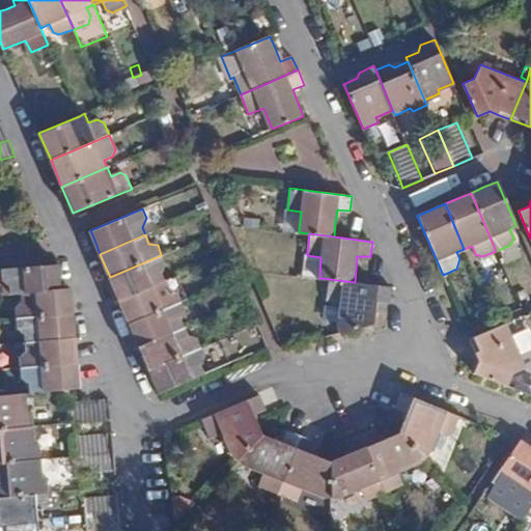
[(161,255),(110,277),(115,290),(119,300),(164,280),(161,272),(164,270),(165,262),(161,255)]
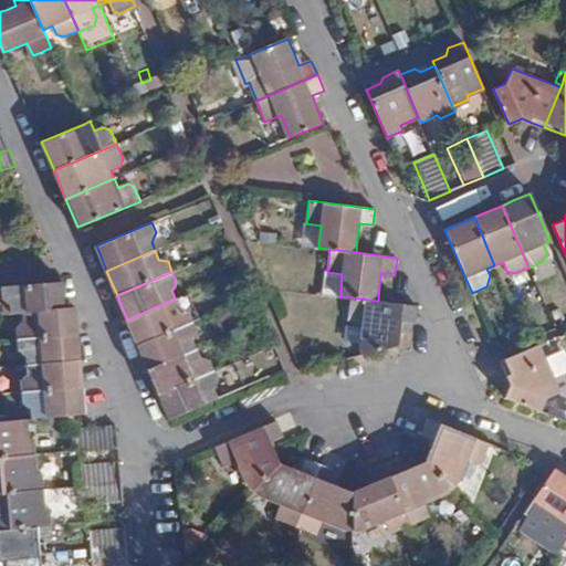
[(327,272),(324,294),(341,296),(342,274),(327,272)]
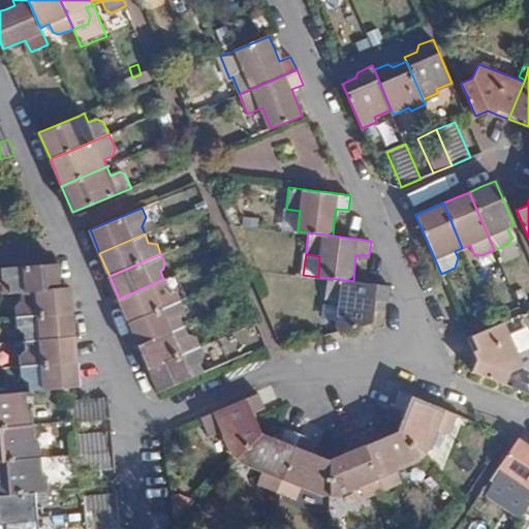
[(11,284),(11,292),(22,291),(61,287),(61,277),(60,262),(2,268),(3,279),(11,284)]
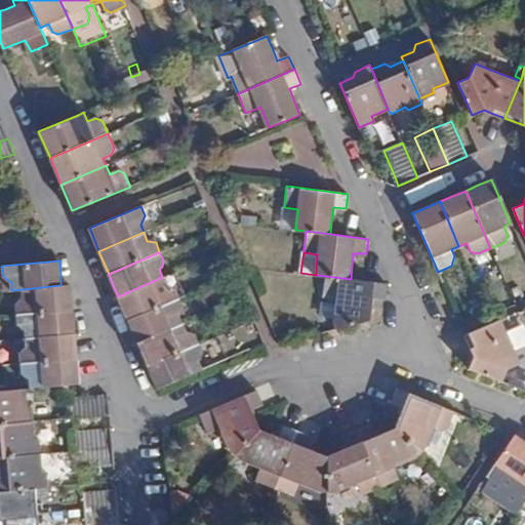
[(335,321),(337,327),(370,319),(371,306),(372,297),(387,298),(388,283),(351,279),(326,276),(324,296),(337,298),(335,321)]
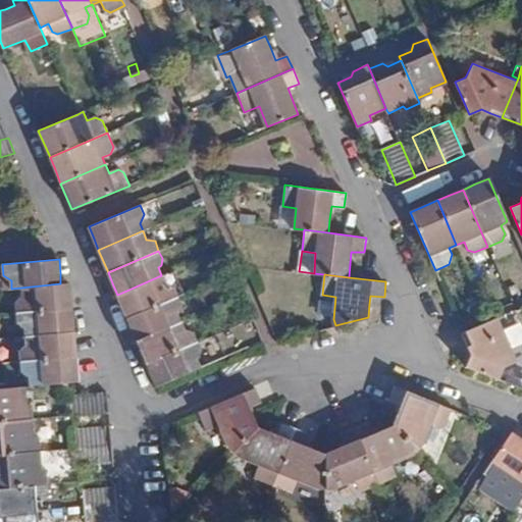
[(126,318),(178,296),(174,288),(166,285),(161,275),(117,295),(121,306),(126,318)]
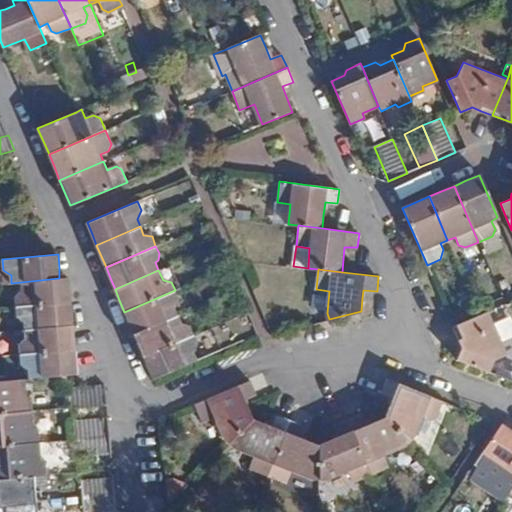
[(15,295),(16,306),(72,302),(70,286),(70,278),(59,278),(21,282),(22,289),(15,295)]
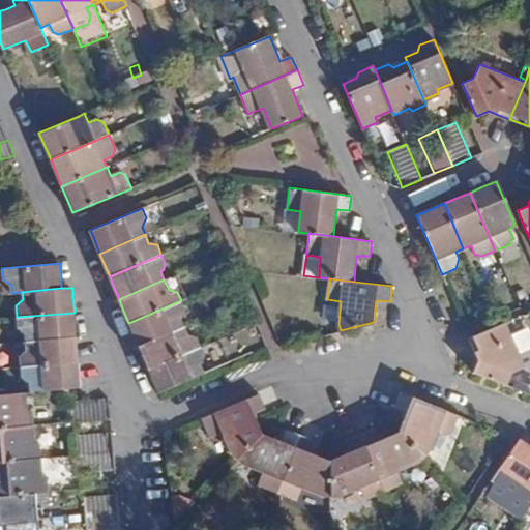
[(139,346),(183,327),(179,318),(183,317),(185,310),(181,300),(128,323),(131,330),(139,346)]
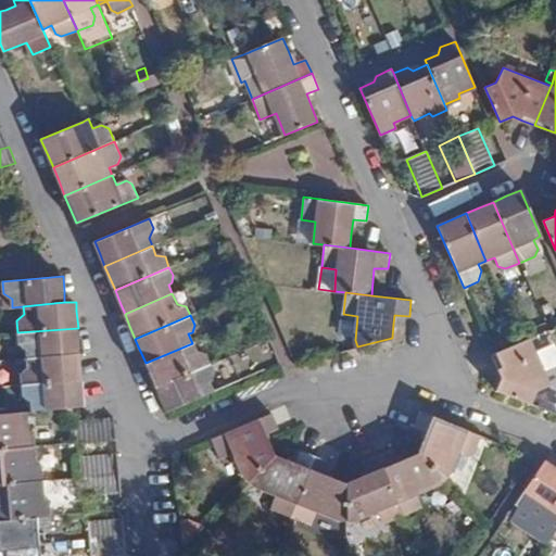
[(78,328),(17,332),(19,344),(27,349),(28,357),(80,353),(78,337),(78,328)]
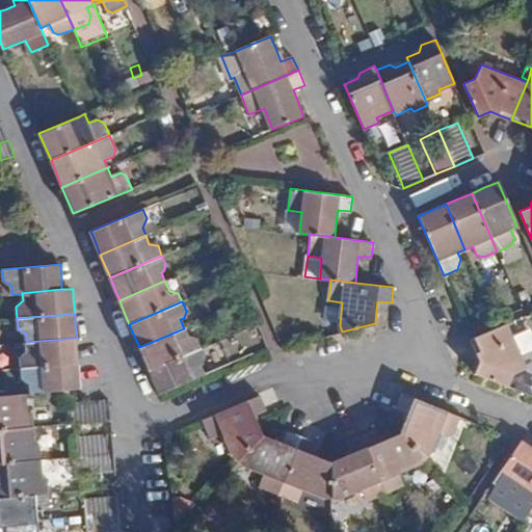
[(526,369),(507,323),(471,340),(480,360),(476,374),(493,380),(508,387),(513,374),(526,369)]
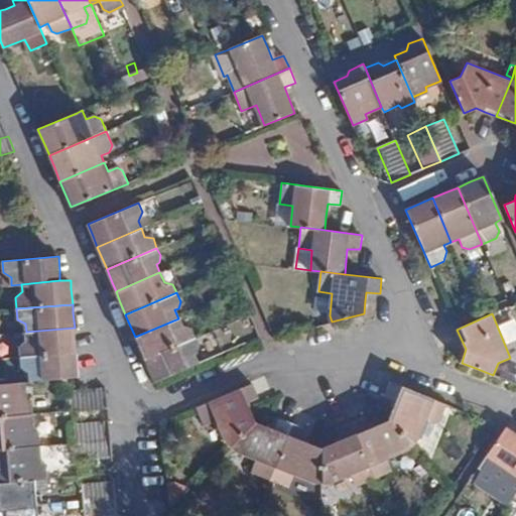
[(144,359),(195,337),(190,328),(182,327),(178,318),(135,337),(139,346),(144,359)]
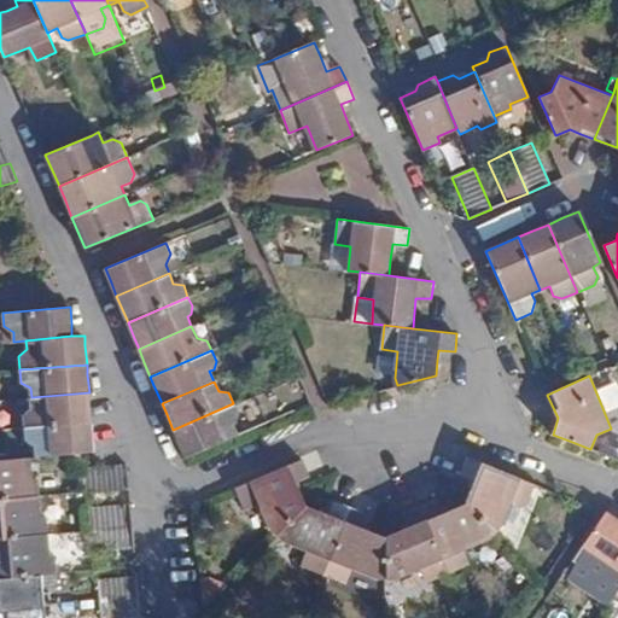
[(24,427),(92,423),(91,410),(89,392),(31,397),(31,406),(24,413),(24,427)]
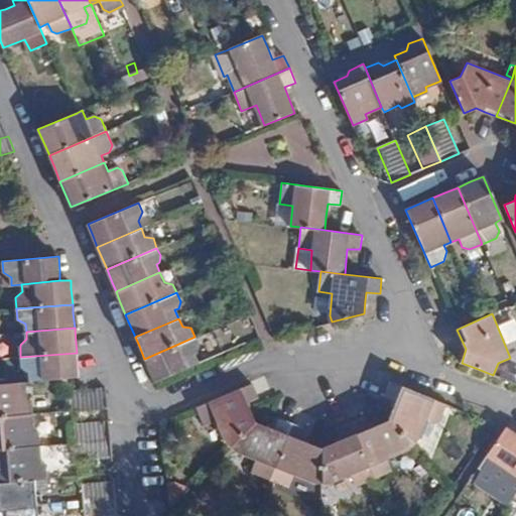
[(200,346),(195,337),(144,359),(149,371),(154,381),(198,363),(195,355),(200,346)]
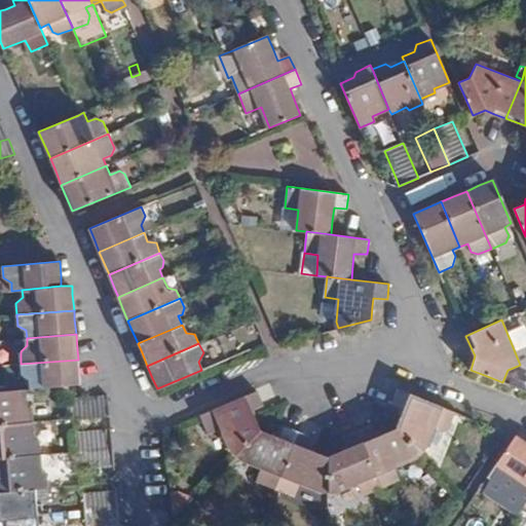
[(31,388),(80,385),(78,368),(78,360),(21,364),(22,374),(30,380),(31,388)]
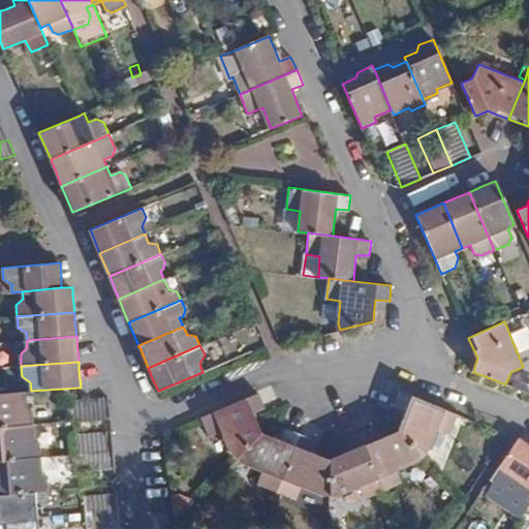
[(0,427),(33,425),(32,408),(28,407),(27,391),(0,393),(0,427)]
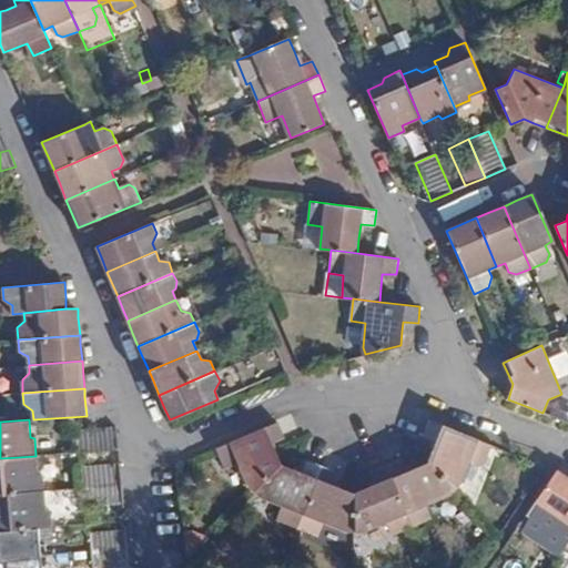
[(428,463),(456,488),(462,483),(472,462),(485,466),(494,445),(430,419),(427,427),(424,435),(437,440),(428,463)]
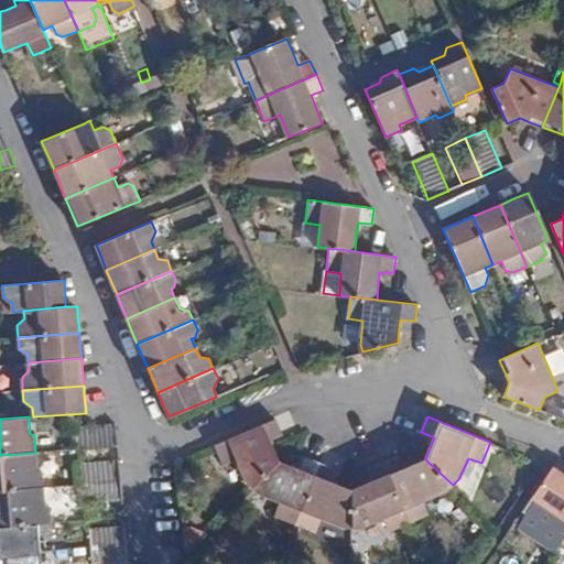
[(246,479),(252,488),(279,461),(273,448),(270,440),(282,433),(277,418),(214,445),(224,466),(237,459),(246,479)]
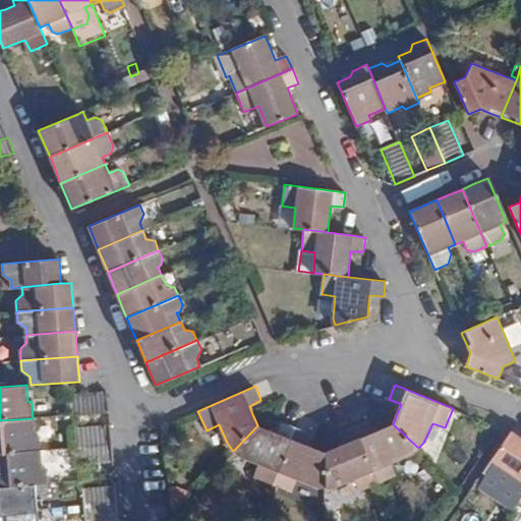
[(71,415),(111,412),(109,395),(70,398),(71,415)]
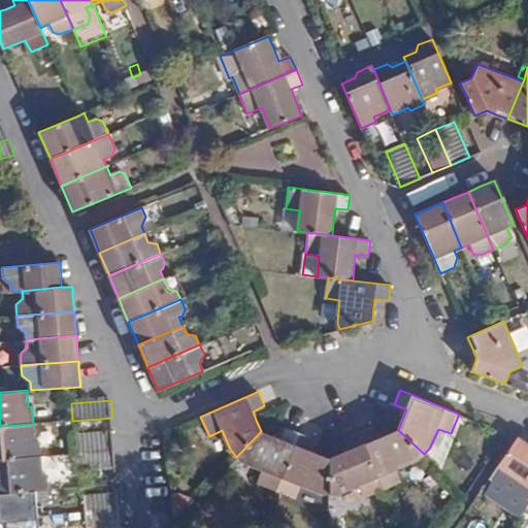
[(0,459),(41,457),(40,441),(35,440),(33,424),(0,426),(0,459)]
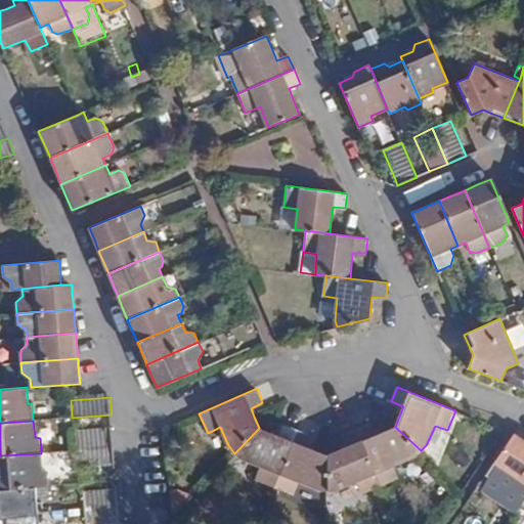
[(256,480),(275,487),(299,430),(292,427),(285,424),(279,436),(259,428),(234,453),(242,460),(262,468),(256,480)]
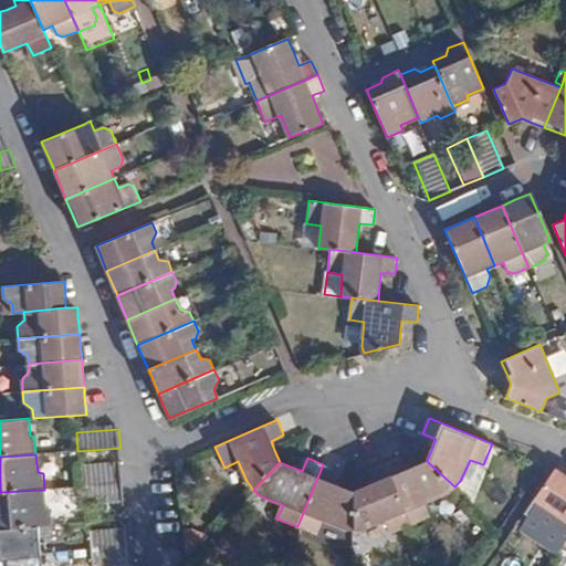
[(385,463),(411,525),(431,517),(427,503),(448,494),(454,486),(427,461),(406,470),(399,458),(394,460),(385,463)]
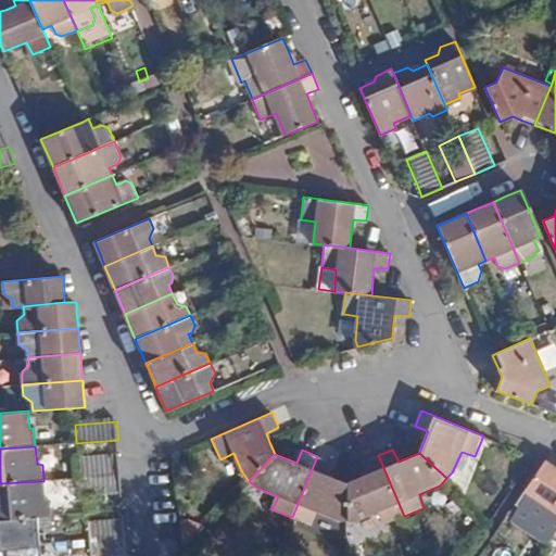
[(348,483),(348,520),(356,520),(379,512),(384,525),(404,516),(378,455),(370,458),(364,462),(369,475),(348,483)]
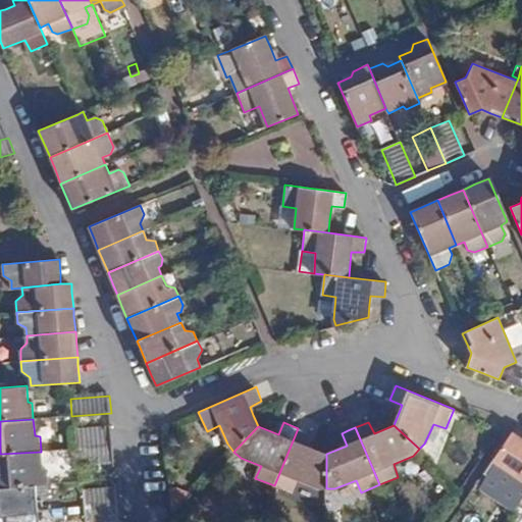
[(318,488),(326,488),(326,454),(306,446),(309,433),(305,431),(298,428),(274,485),(293,493),(299,480),(318,488)]
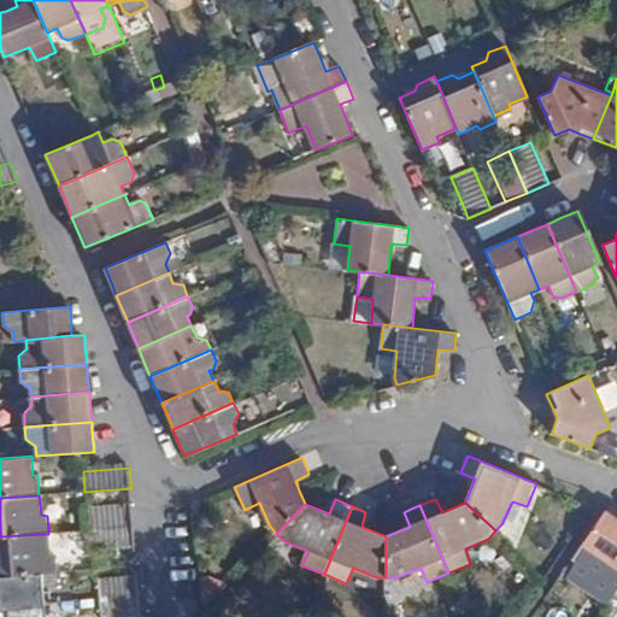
[(86,509),(88,530),(134,527),(131,507),(86,509)]
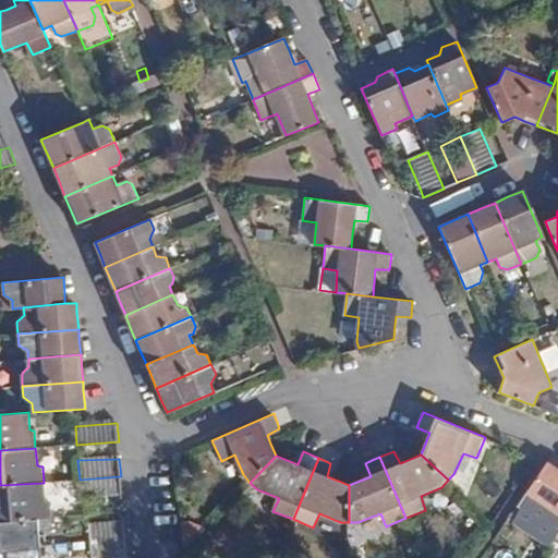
[(512,526),(548,550),(556,538),(557,535),(557,469),(547,462),(518,507),(523,511),(512,526)]
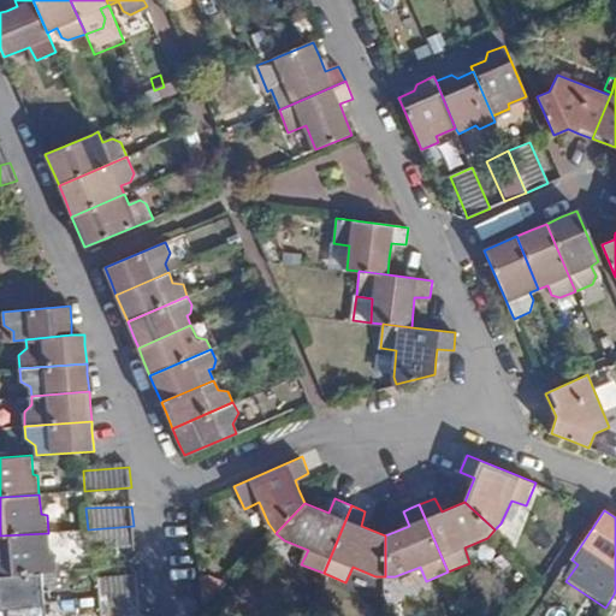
[(89,549),(135,545),(134,526),(88,529),(89,549)]
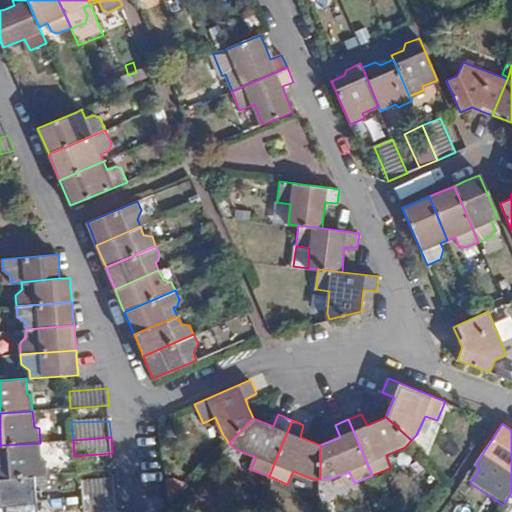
[(0,478),(48,475),(46,459),(41,458),(40,443),(0,445),(0,478)]
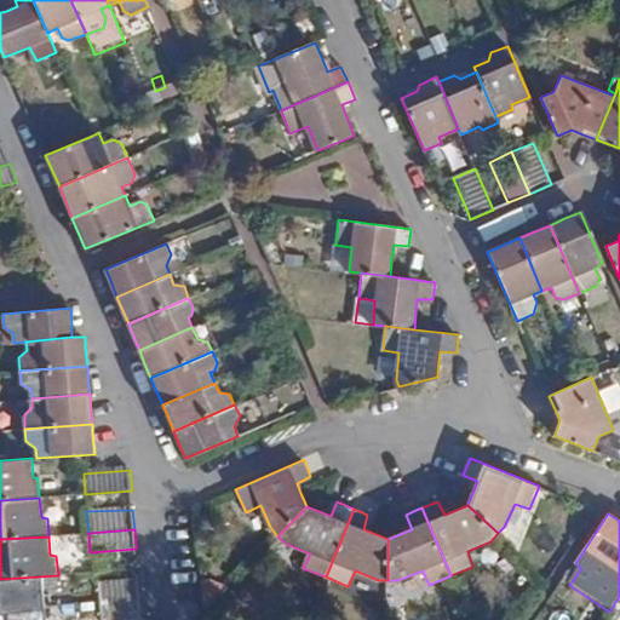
[(575,563),(563,581),(569,585),(581,568),(575,563)]
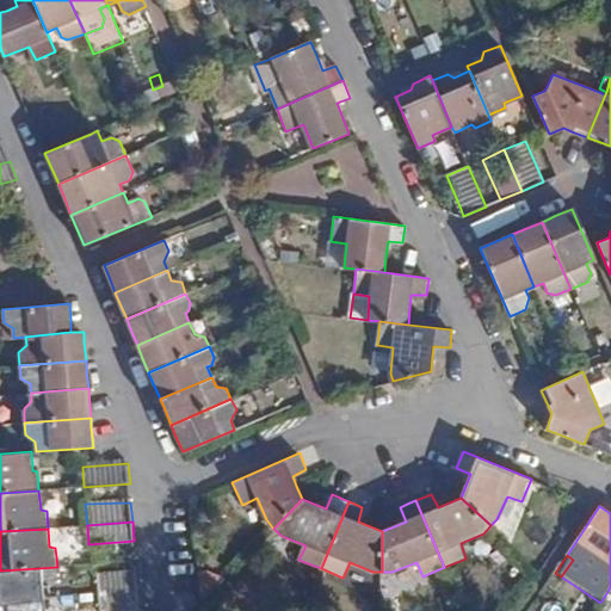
[(0,599),(51,596),(51,586),(57,579),(57,567),(0,571),(0,599)]
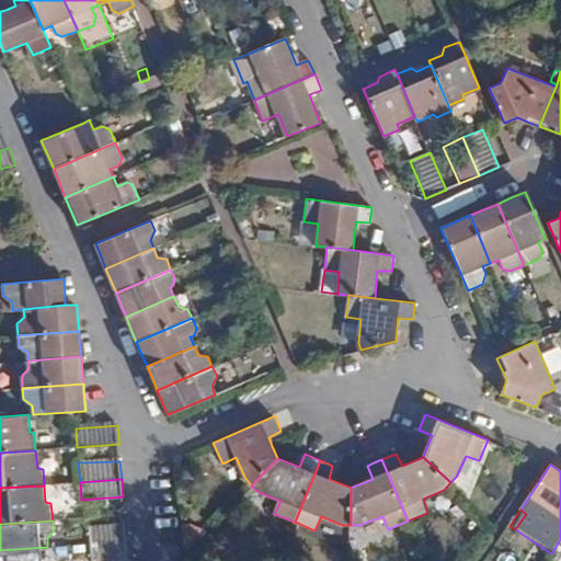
[(90,526),(91,544),(127,541),(126,523),(90,526)]
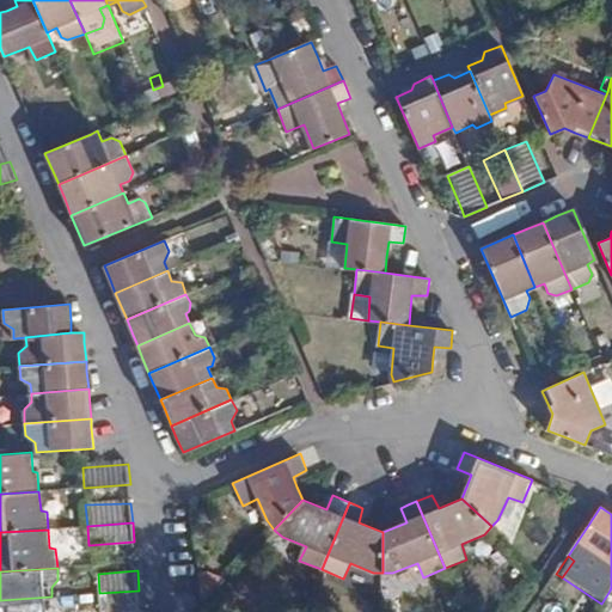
[(200,573),(203,601),(221,581),(215,574),(209,571),(200,573)]
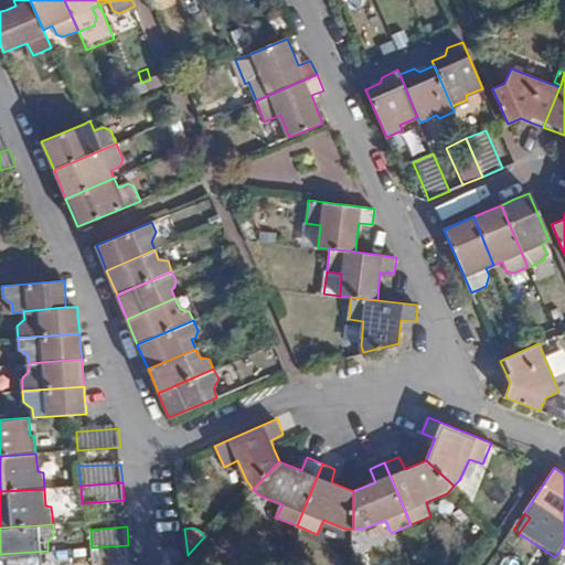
[(128,545),(92,547),(93,564),(130,563),(128,545)]
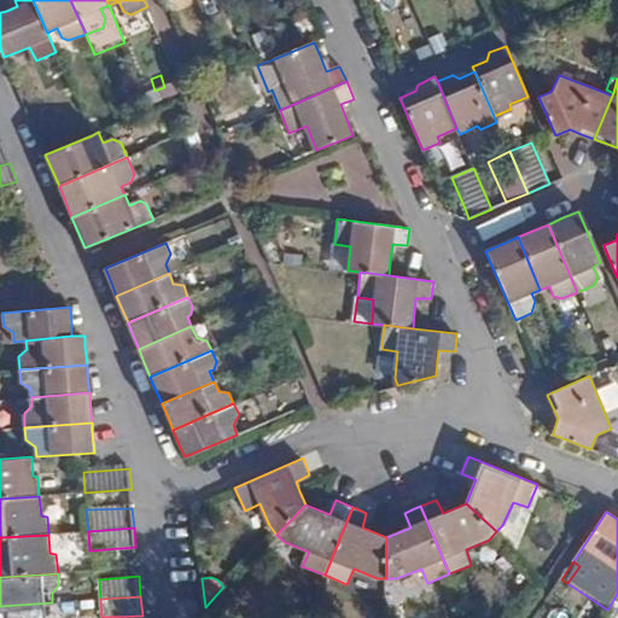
[(52,602),(0,606),(0,617),(60,617),(53,614),(52,602)]
